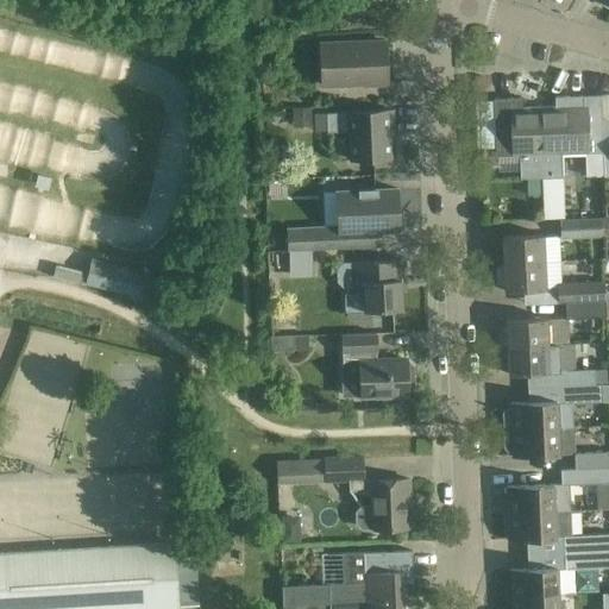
[(385,82),(384,41),(320,44),(321,85),(385,82)]
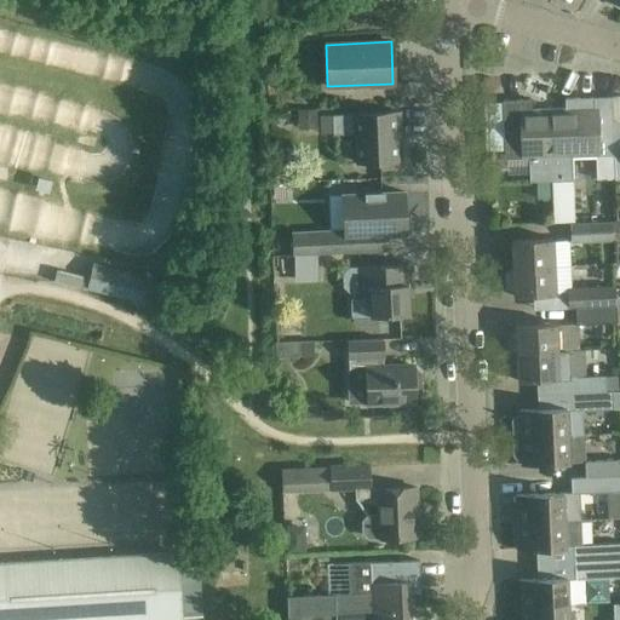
[(564,108),(547,108),(550,181),(551,223),(573,222),(572,156),(595,155),(613,154),(612,120),(593,120),(592,97),(563,98),(564,108)]
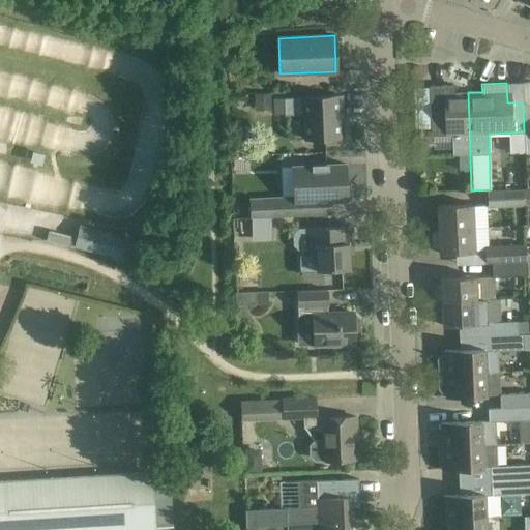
[(470,154),(468,92),(454,93),(453,85),(429,86),(431,136),(451,135),(451,155),(470,154)]
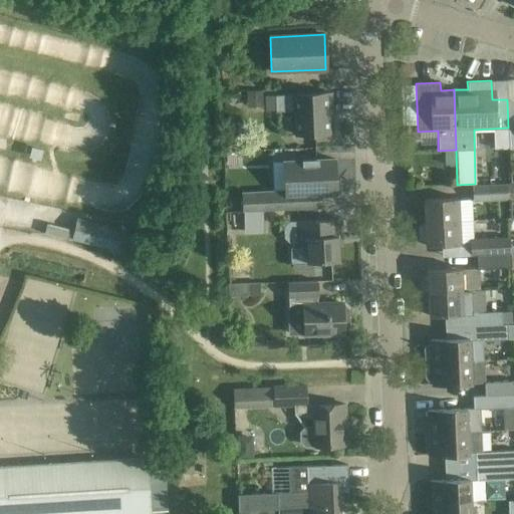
[(247,107),(262,106),(261,92),(246,93),(247,107)]
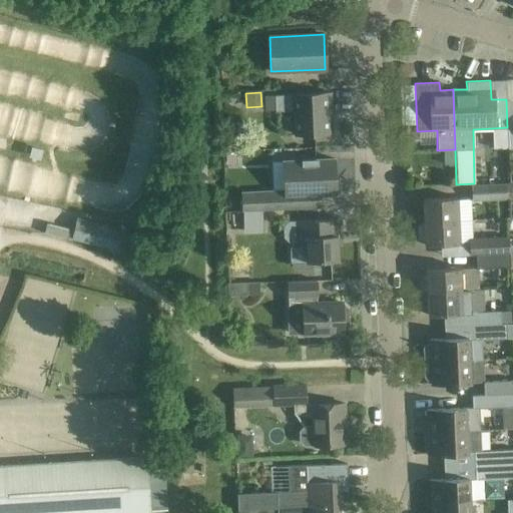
[(332,116),(331,92),(274,95),(275,111),(293,110),(295,134),(329,132),(329,117),(332,116)]
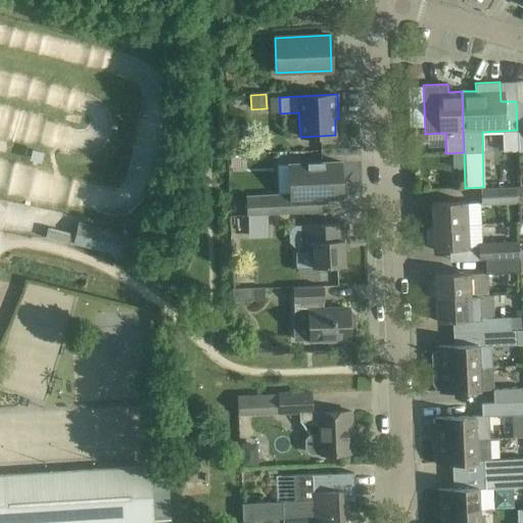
[(247,216),(267,215),(267,214),(279,214),(303,212),(303,198),(341,197),(340,161),(288,163),(290,193),(246,195),(247,215),(247,216)]
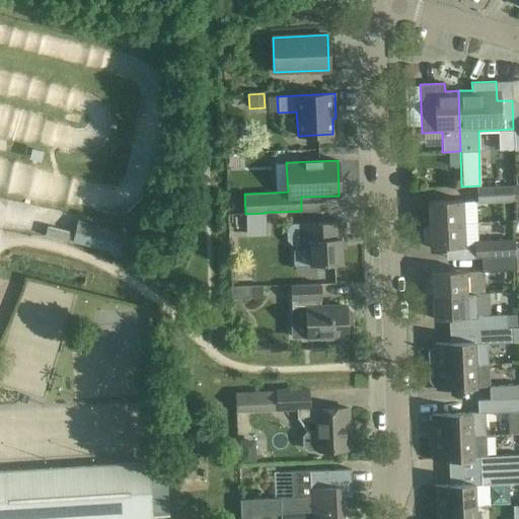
[(512,186),(476,188),(477,203),(512,202),(512,186)]
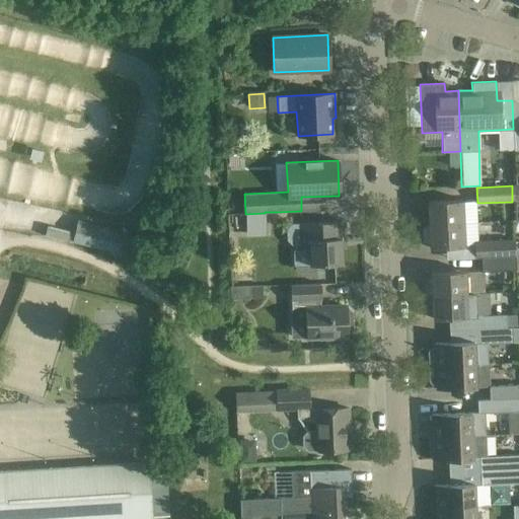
[(429,225),(463,223),(462,200),(427,201),(429,225)]
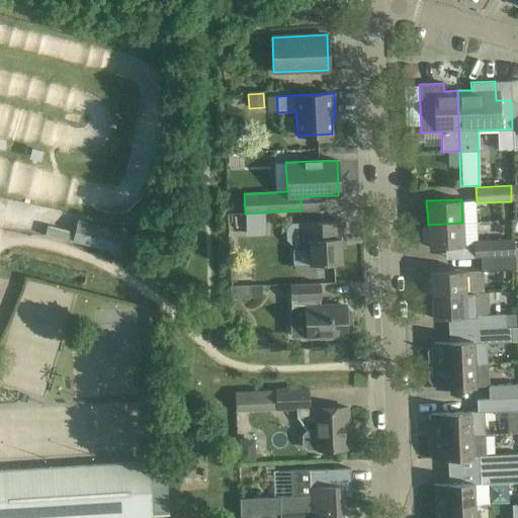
[(264,212),(245,213),(245,232),(257,231),(257,222),(265,222),(264,212)]
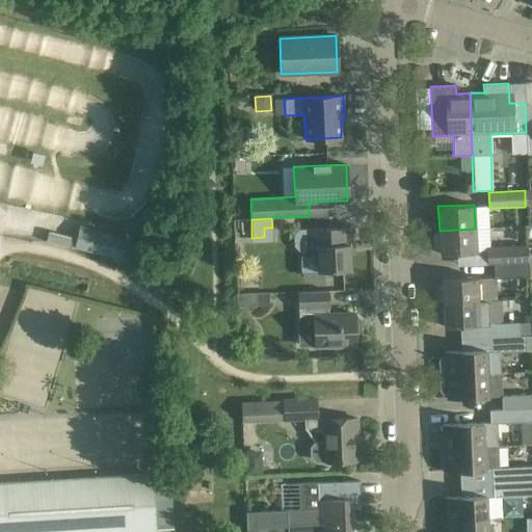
[(75,247),(128,260),(134,261),(132,266),(144,269),(153,234),(140,232),(138,241),(133,240),(133,238),(80,224),(75,247)]
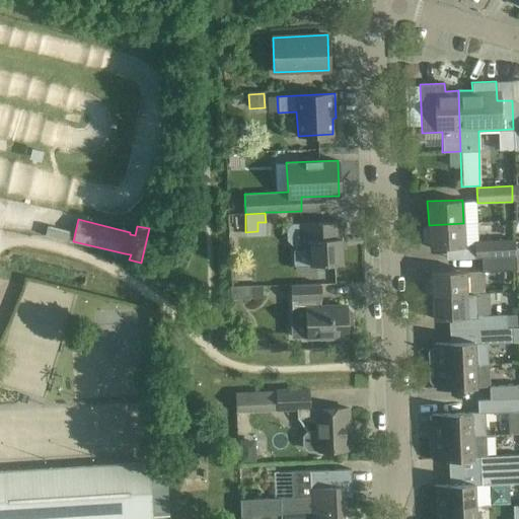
[(311,270),(311,265),(342,263),(340,221),(298,223),(299,244),(293,245),(289,249),(290,267),(294,270),(311,270)]
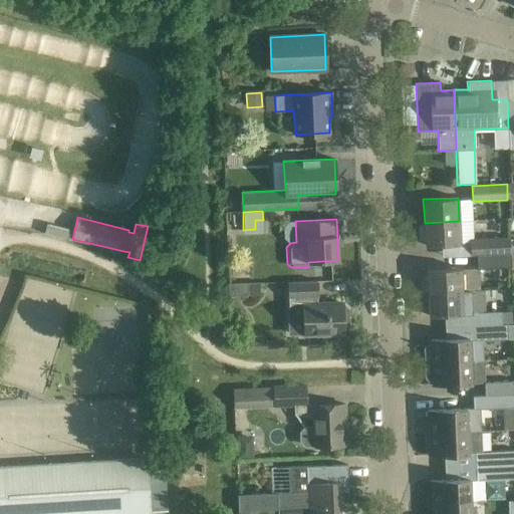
[(459,221),(425,223),(425,225),(421,225),(419,228),(419,238),(422,240),(425,240),(426,245),(460,244),(459,221)]
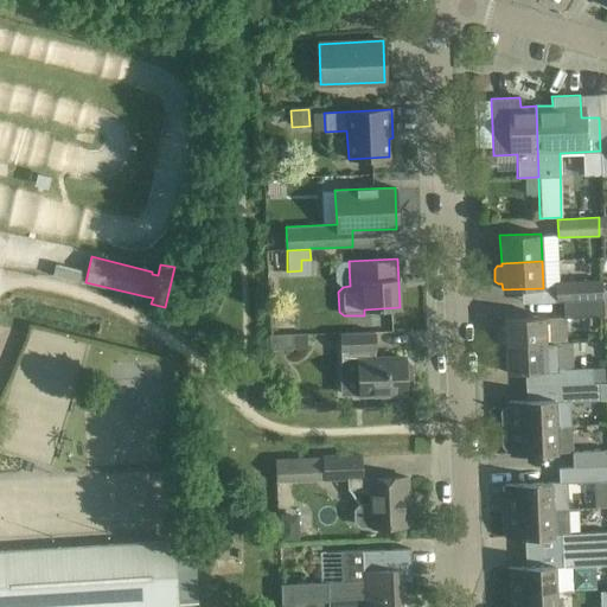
[(601,281),(601,280),(555,282),(556,302),(562,301),(602,300),(602,299),(602,281),(601,281)]
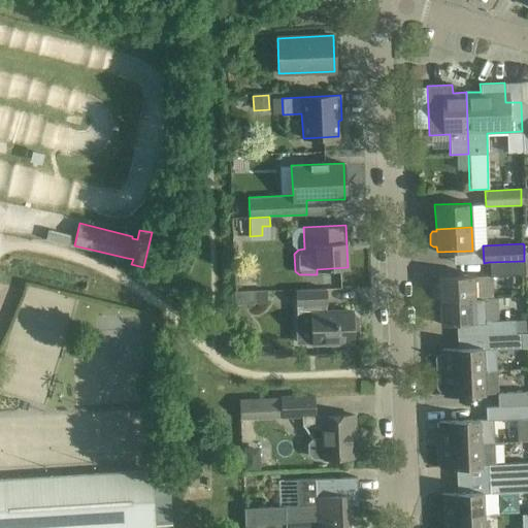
[(492,274),(492,276),(525,275),(524,261),(489,262),(490,274),(492,274)]
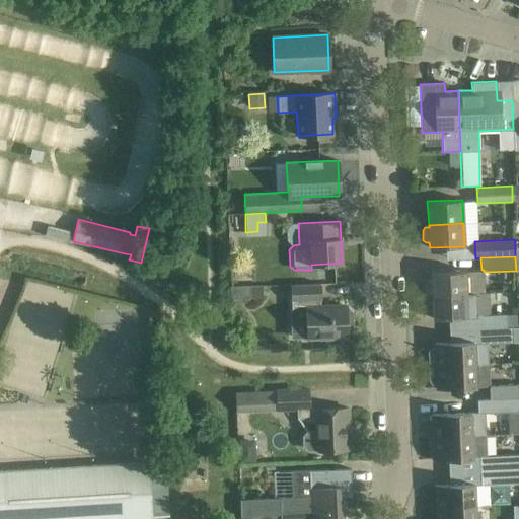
[(485,293),(484,272),(484,270),(482,270),(431,272),(431,278),(428,278),(425,280),(426,292),(428,294),(432,294),(432,296),(485,293)]
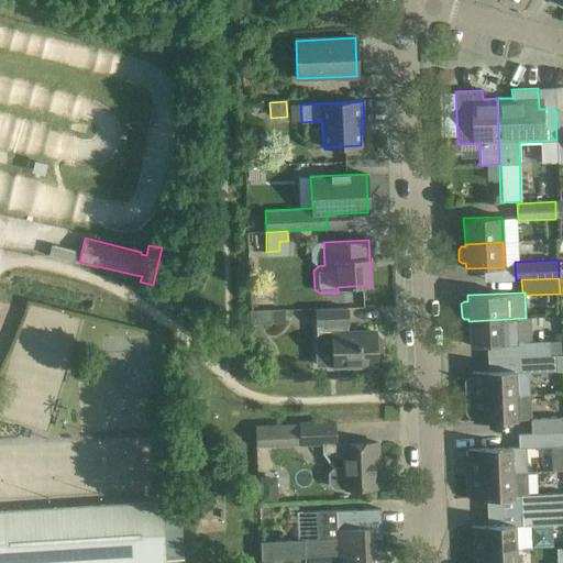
[(378,337),(374,337),(374,332),(348,333),(346,326),(348,326),(346,308),(316,309),(317,335),(332,335),(333,366),(375,364),(375,363),(379,363),(384,359),(383,340),(378,337)]
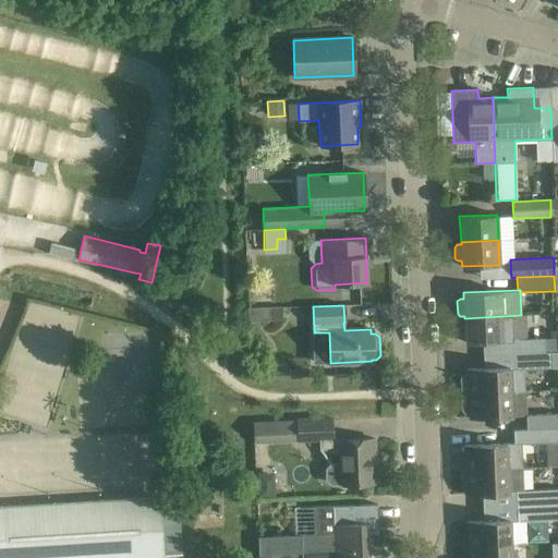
[(249,322),(267,320),(282,320),(281,306),(267,306),(247,307),(249,322)]
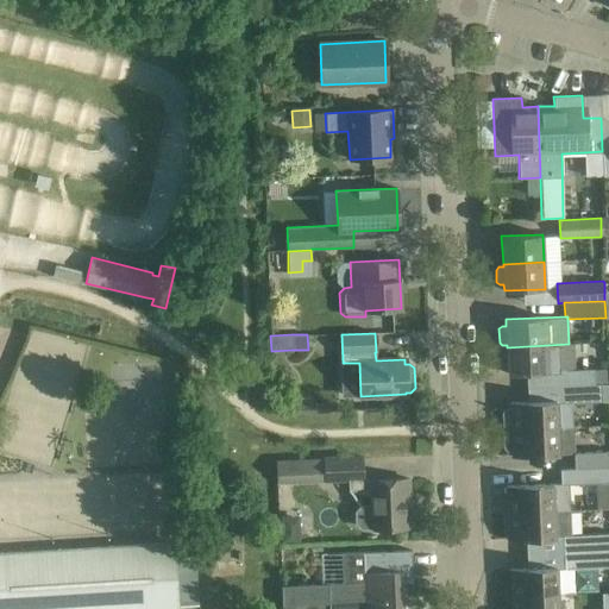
[(569,344),(507,347),(507,350),(502,350),(500,352),(501,365),(503,368),(508,368),(508,375),(554,372),(554,371),(573,370),(572,344),(569,344)]
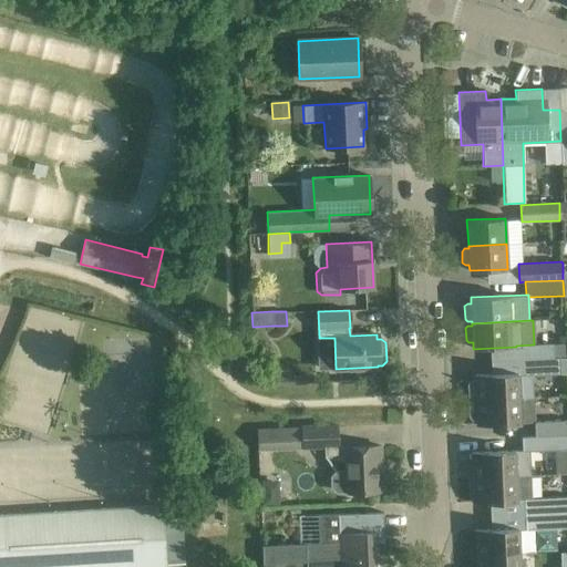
[(516,346),(516,347),(517,360),(559,358),(566,358),(565,343),(534,344),(516,346)]
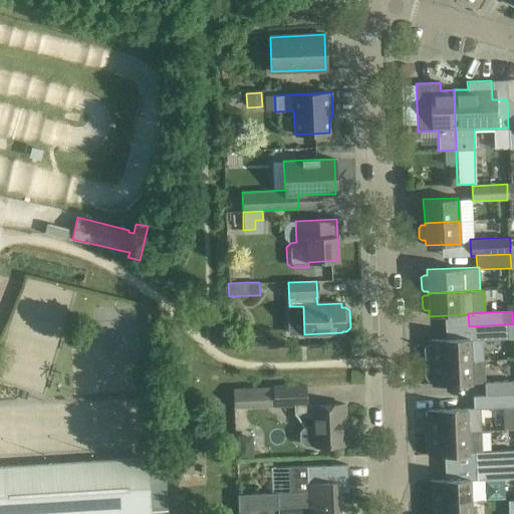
[(482,339),(508,338),(507,324),(469,326),(469,337),(430,339),(430,344),(427,345),(424,347),(425,359),(428,361),(431,361),(431,363),(483,360),(482,339)]
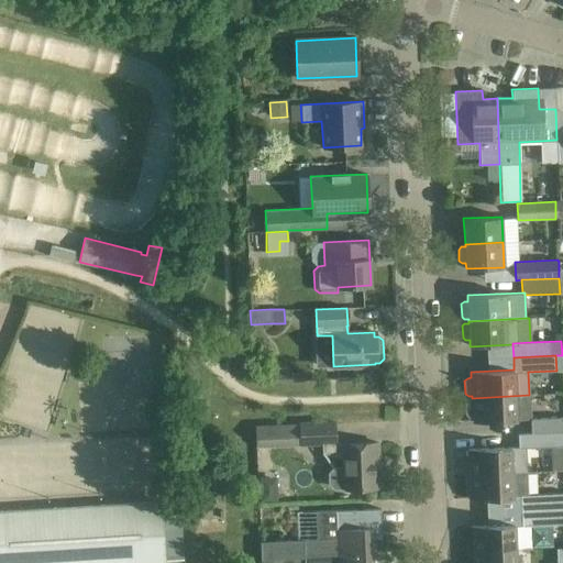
[(306,373),(272,374),(272,382),(306,381),(306,373)]
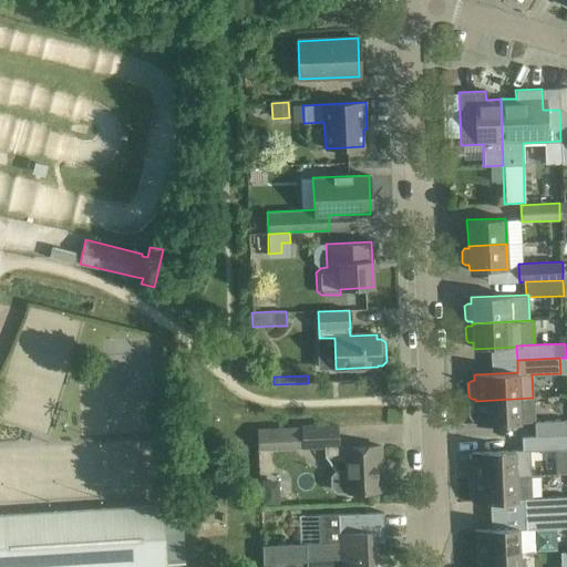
[(476,425),(519,423),(534,423),(535,436),(522,436),(522,437),(566,434),(566,420),(535,422),(533,398),(475,401),(475,403),(472,403),(468,405),(470,416),(472,420),(476,420),(476,425)]
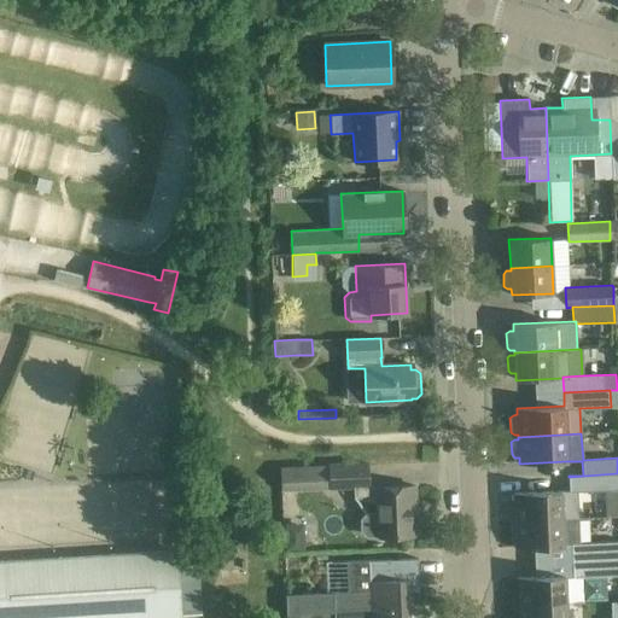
[(378,501),(378,512),(366,513),(360,519),(360,531),(366,536),(412,535),(410,507),(415,507),(414,485),(377,488),(369,484),(368,460),(327,462),(328,489),(354,488),(354,495),(371,501),(378,501)]
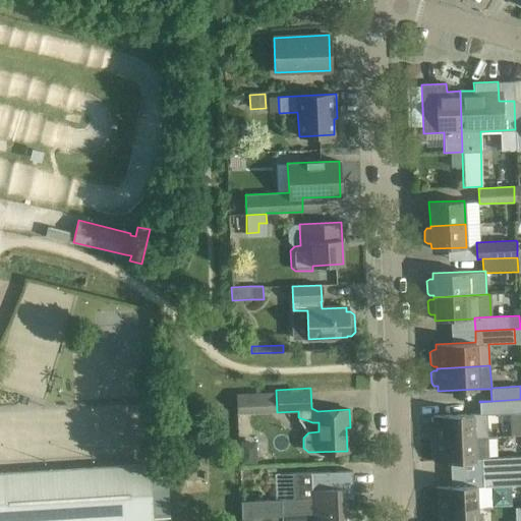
[(520,399),(479,402),(479,413),(432,415),(433,440),(473,438),(473,437),(487,437),(486,414),(516,413),(517,436),(520,435),(520,399)]
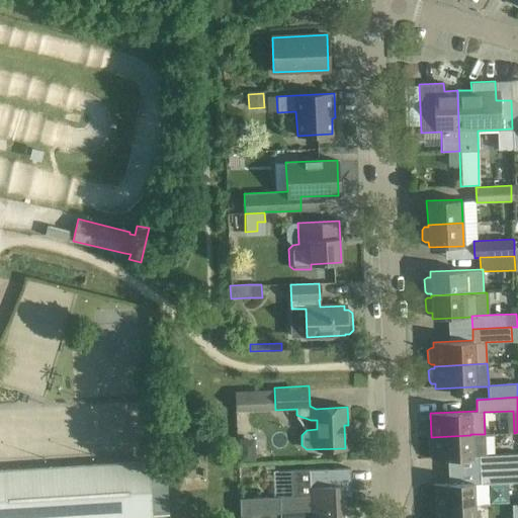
[(484,434),(470,435),(431,437),(432,459),(479,457),(480,470),(517,467),(517,453),(485,455),(484,434)]
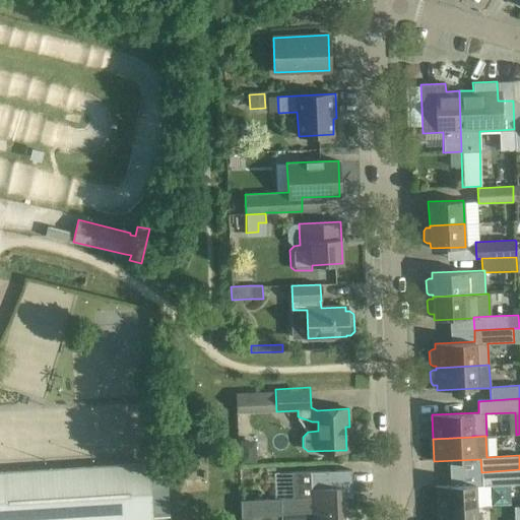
[(240,441),(241,463),(257,462),(255,440),(240,441)]
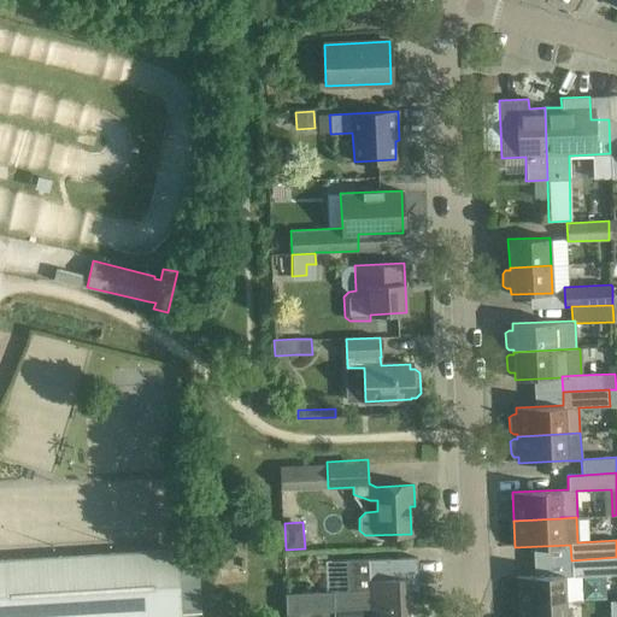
[(0,559),(0,616),(178,616),(180,612),(199,611),(197,563),(176,564),(176,550),(0,559)]
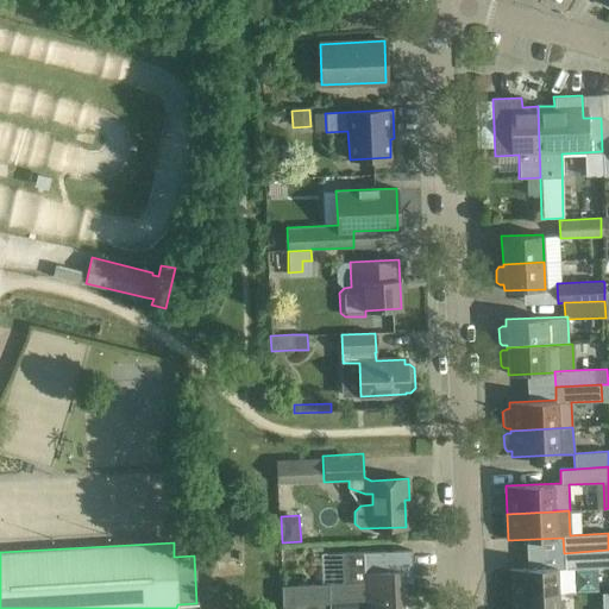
[(328,604),(403,601),(403,583),(413,582),(412,550),(363,552),(340,553),(341,583),(282,585),(283,606),(302,606),(326,604),(328,604)]
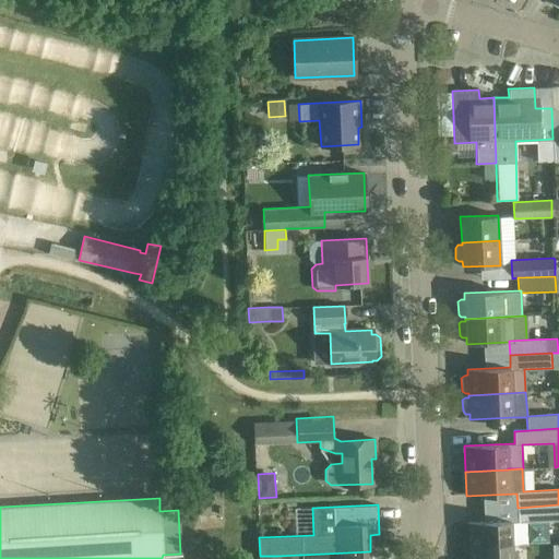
[(558,504),(518,508),(518,522),(558,520),(558,504)]
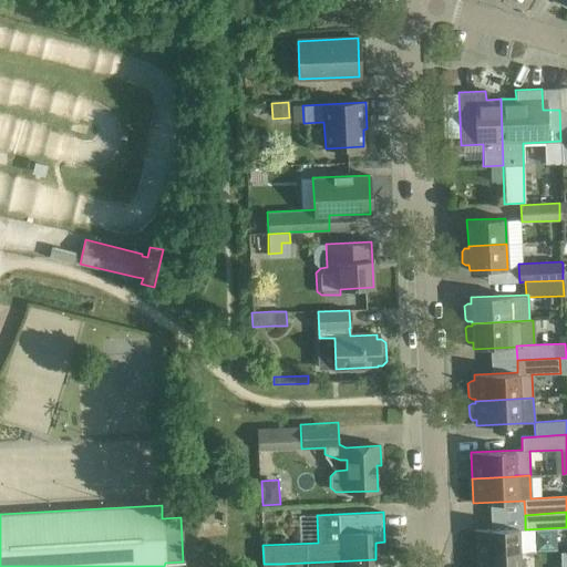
[(475,556),(518,554),(517,527),(474,529),(475,556)]
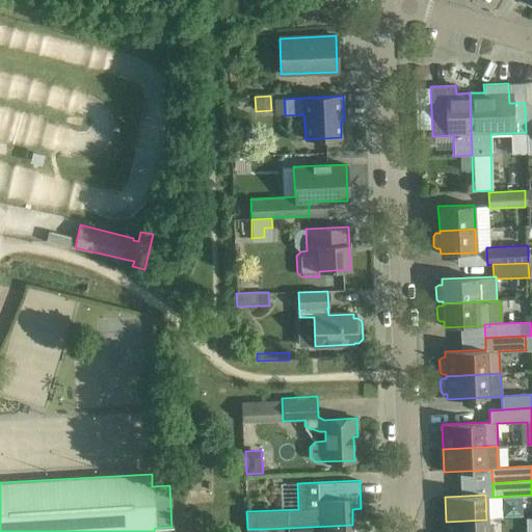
[(486,531),(486,520),(446,522),(446,531),(486,531)]
